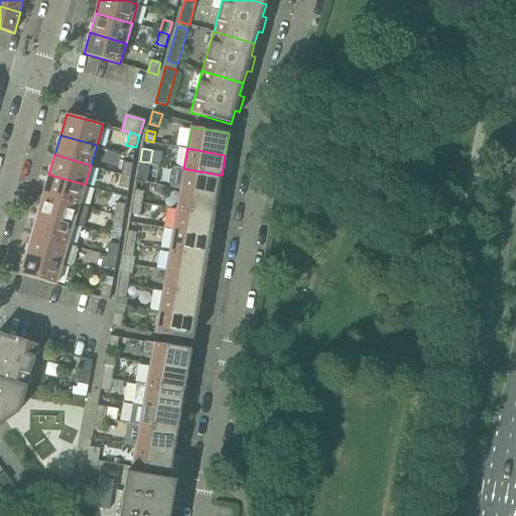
[(124,161),(122,174),(131,175),(133,163),(124,161)]
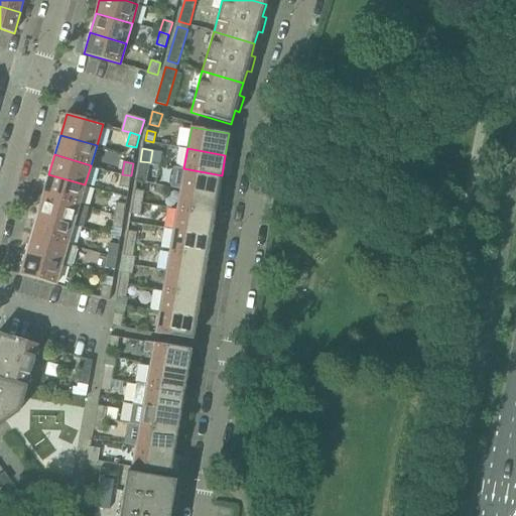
[(150,162),(140,161),(138,173),(147,175),(150,162)]
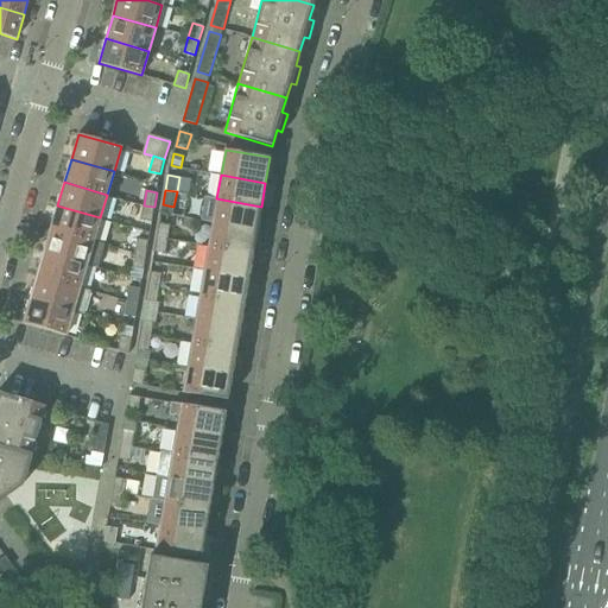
[(206,197),(201,221),(213,222),(257,230),(261,207),(216,198),(206,197)]
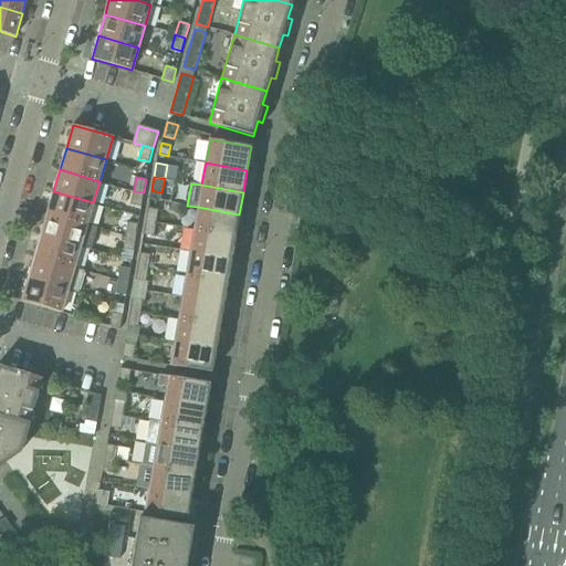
[(53,191),(48,212),(87,224),(93,202),(53,191)]
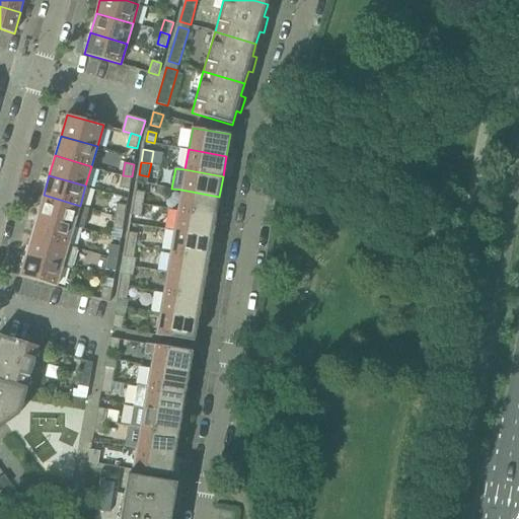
[(132,176),(123,175),(120,188),(130,190),(132,176)]
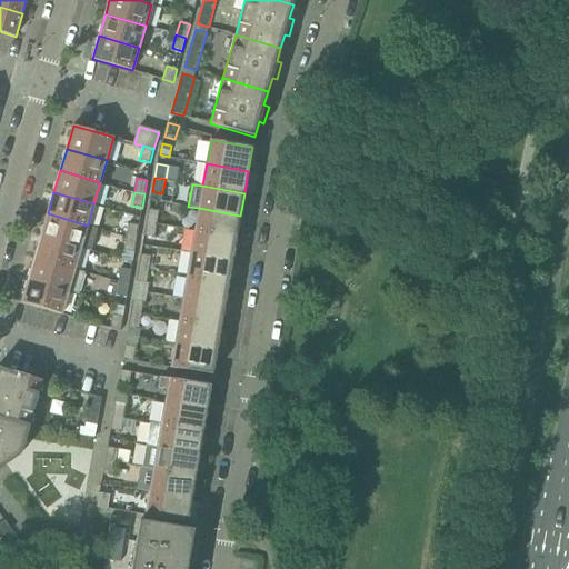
[(199,208),(196,230),(237,238),(240,216),(199,208)]
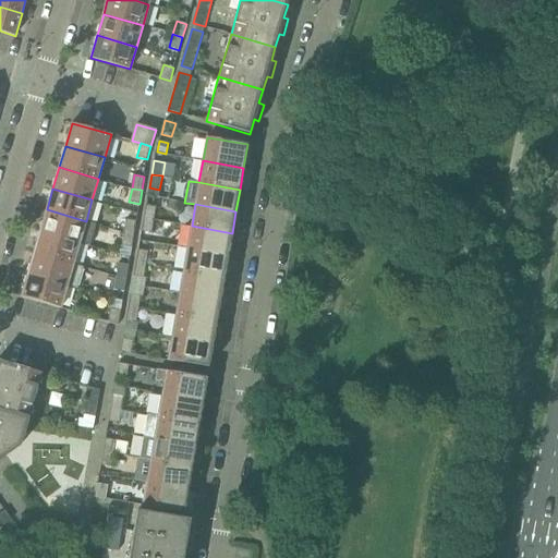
[(146,205),(144,218),(155,220),(157,206),(146,205)]
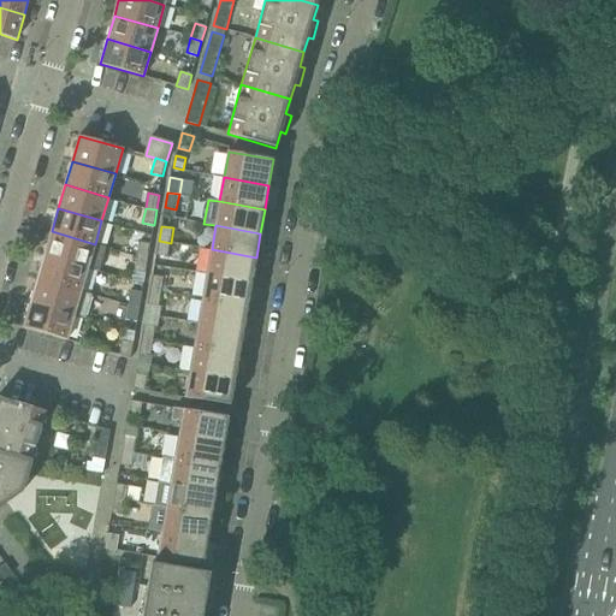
[(95,244),(52,231),(45,255),(88,268),(100,271),(106,248),(95,244)]
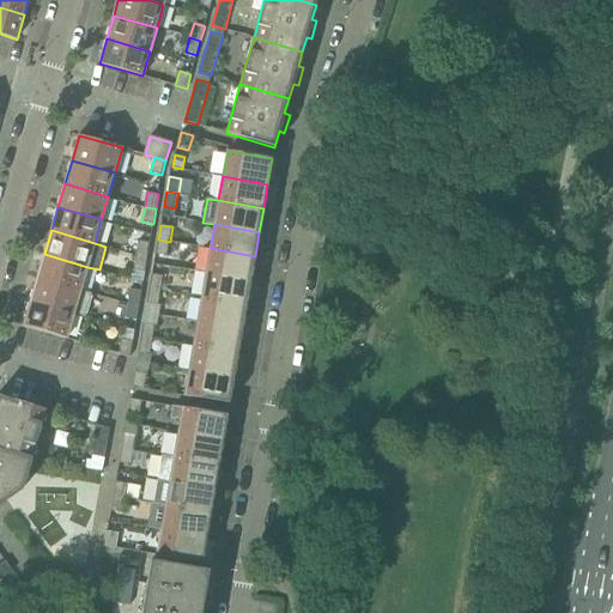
[(170,242),(158,240),(156,254),(167,256),(170,242)]
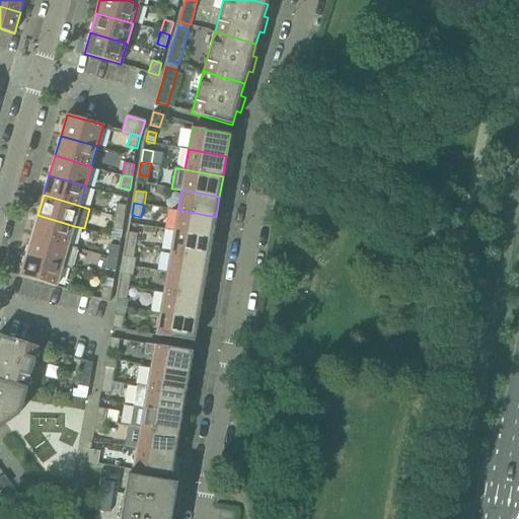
[(118,204),(116,216),(125,218),(127,205),(118,204)]
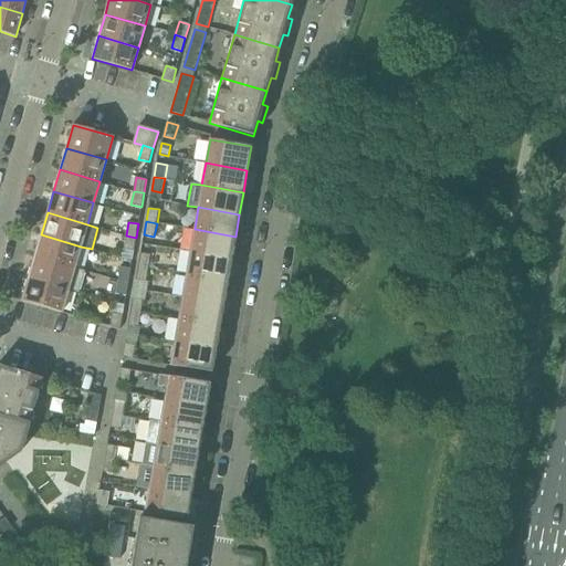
[(195,229),(190,252),(231,259),(236,237),(195,229)]
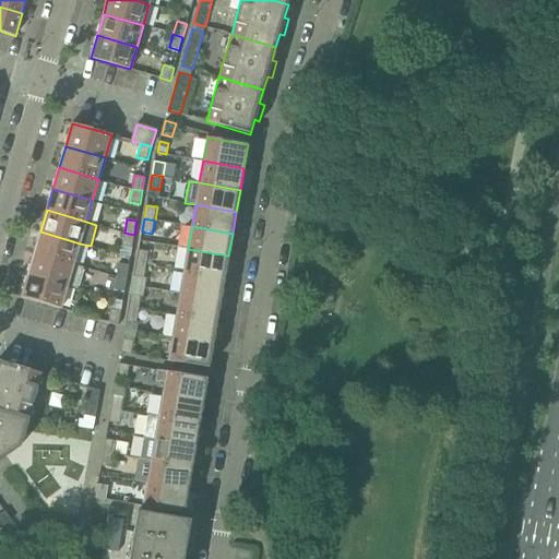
[(40,232),(34,253),(73,264),(80,244),(40,232)]
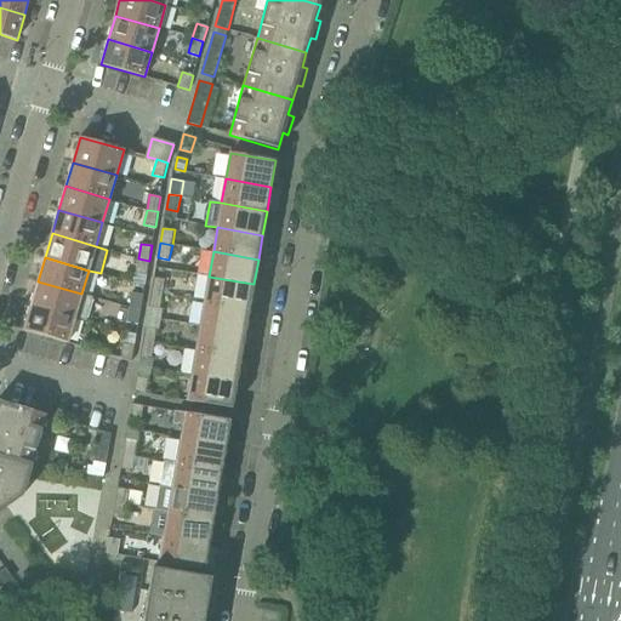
[(149,261),(138,258),(135,273),(147,275),(149,261)]
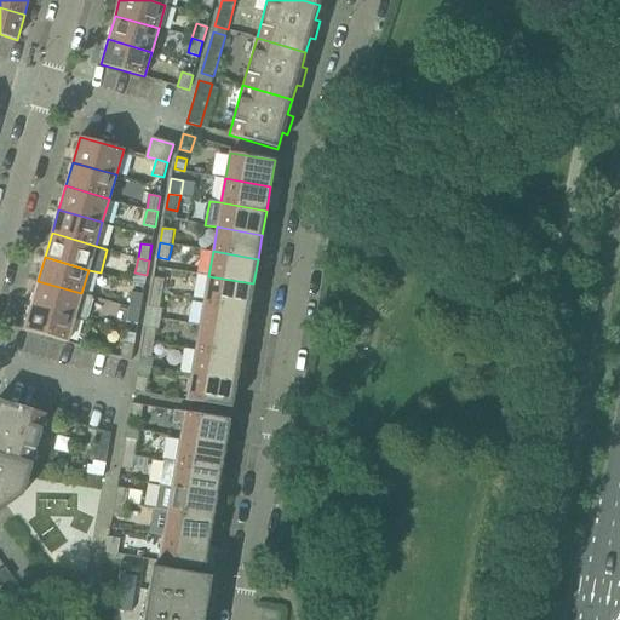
[(154,276),(151,292),(162,294),(166,279),(154,276)]
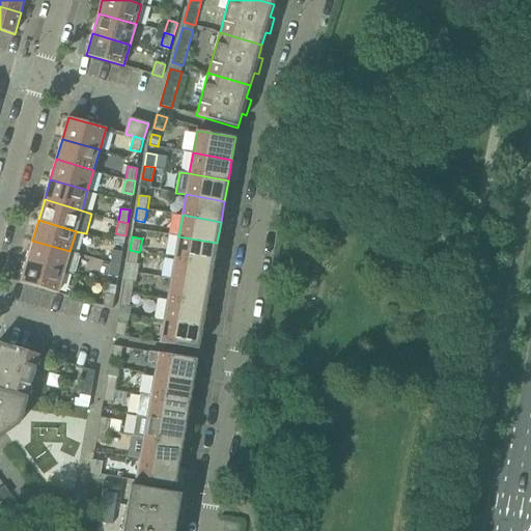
[(178,236),(174,257),(214,264),(217,243),(178,236)]
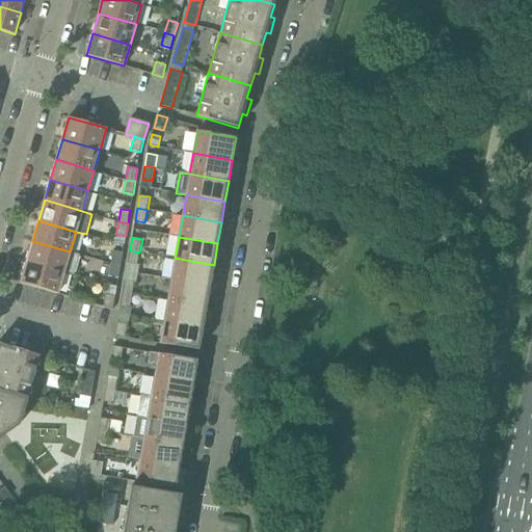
[(70,251),(32,241),(27,261),(64,272),(74,275),(80,255),(70,251)]
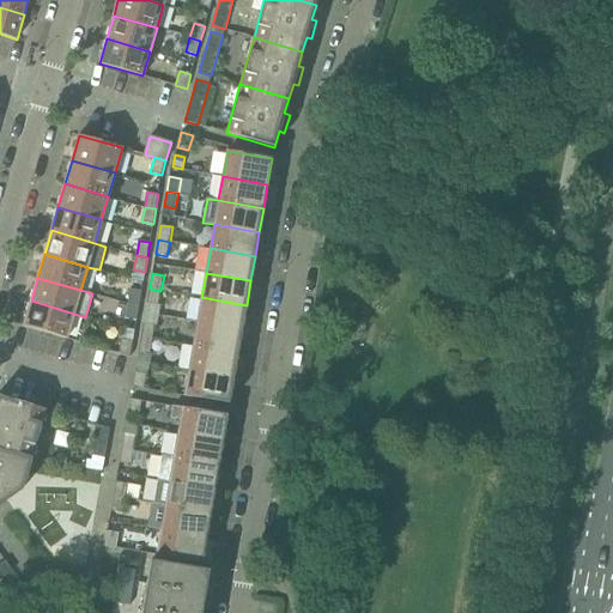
[(131,289),(128,303),(139,305),(141,291),(131,289)]
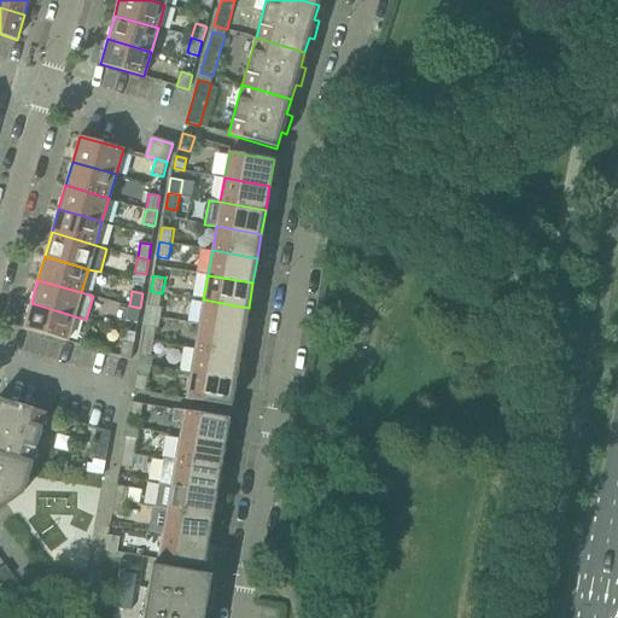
[(162,293),(151,291),(149,305),(159,308),(162,293)]
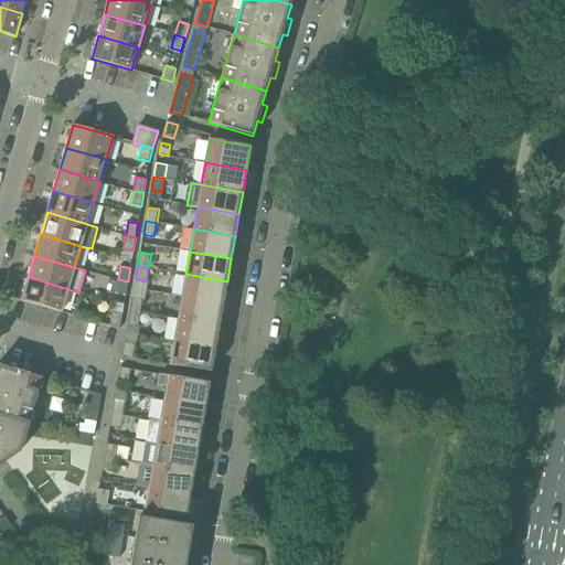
[(185,274),(182,297),(223,304),(227,281),(185,274)]
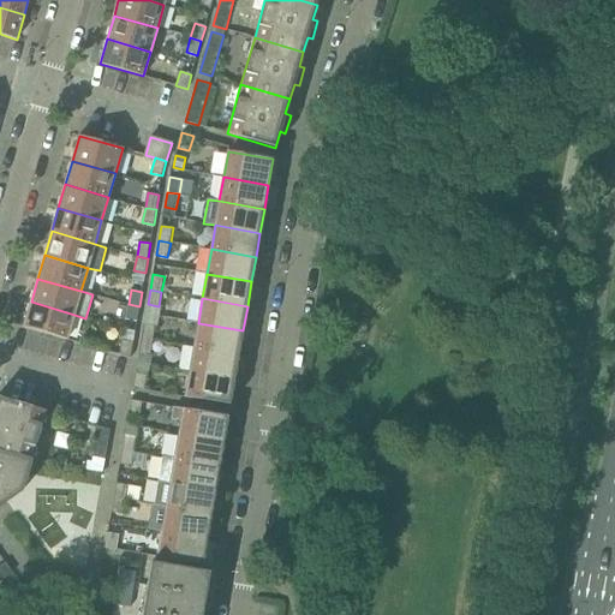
[(75,315),(31,302),(24,327),(67,340),(75,315)]
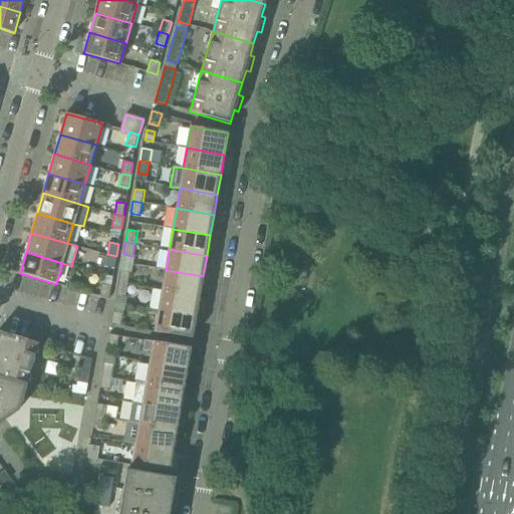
[(116,256),(107,254),(105,267),(114,268),(116,256)]
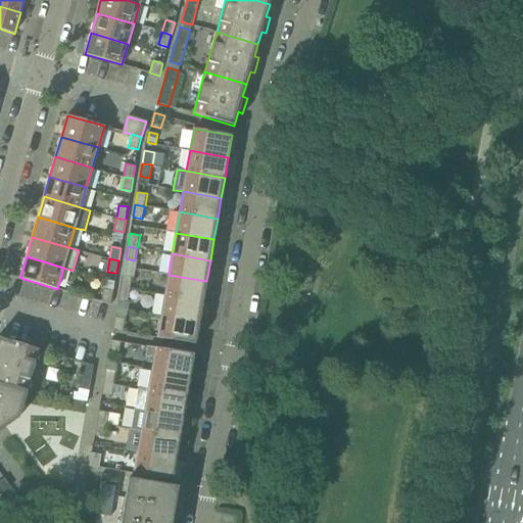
[(123,275),(121,288),(130,289),(133,277),(123,275)]
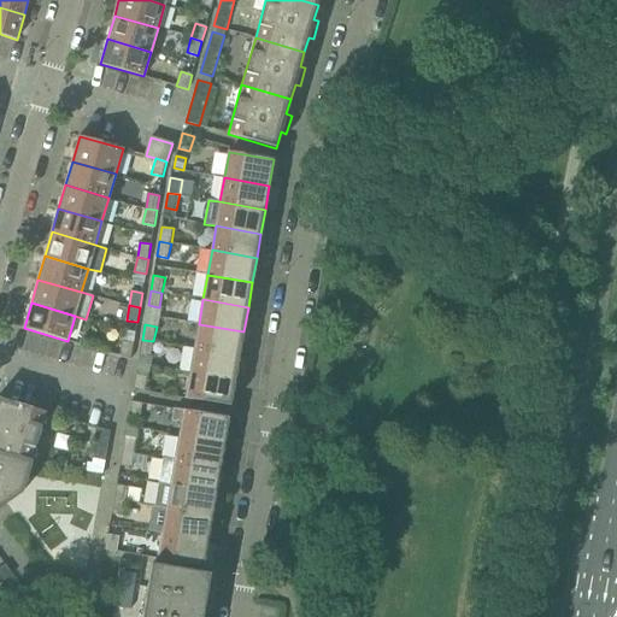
[(199,324),(194,348),(240,356),(244,331),(199,324)]
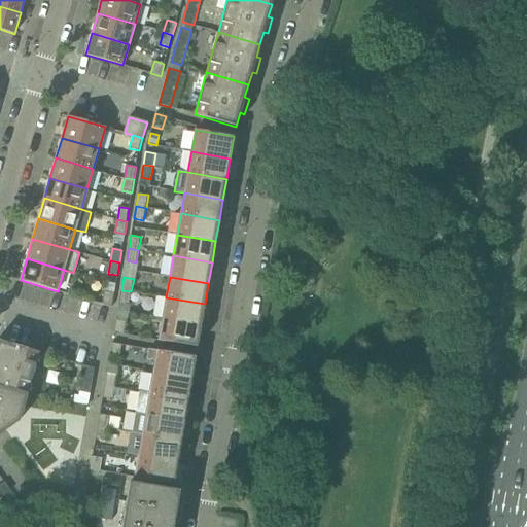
[(118,308),(117,311),(128,313),(131,291),(121,290),(118,308)]
